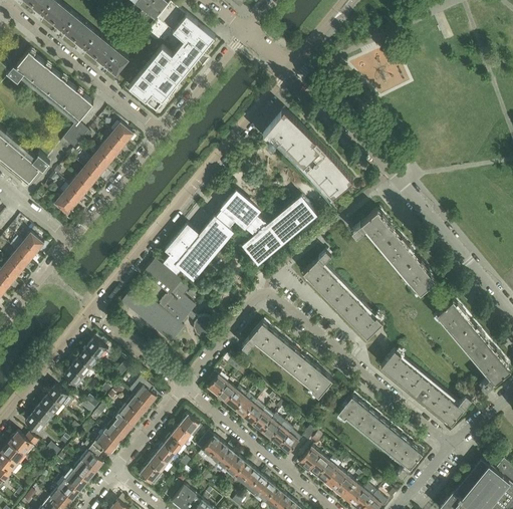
[(64,9),(52,0),(36,0),(30,7),(51,24),(64,9)]
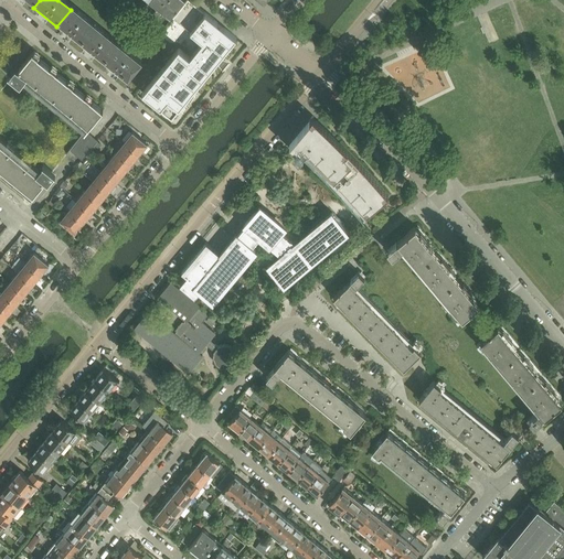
[(183,1),(182,0),(144,0),(142,2),(167,22),(183,1)]
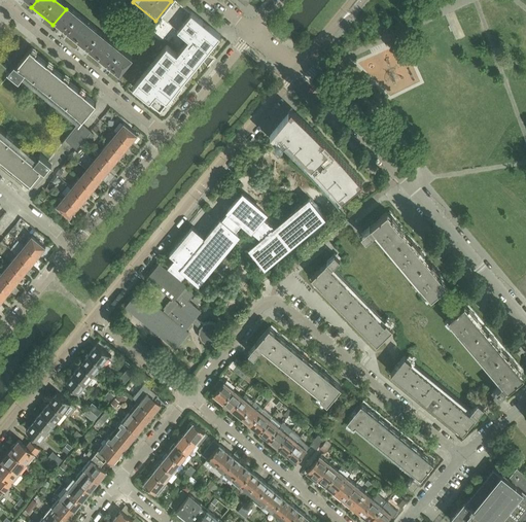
[(166,49),(132,92),(160,114),(166,106),(180,89),(201,63),(202,63),(205,67),(209,62),(204,60),(205,59),(219,40),(174,3),(161,21),(188,43),(176,58),(166,49)]
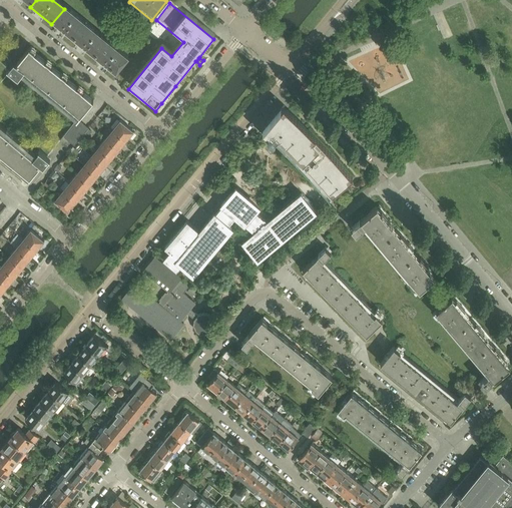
[(85,26),(64,9),(51,24),(73,42),(85,26)]
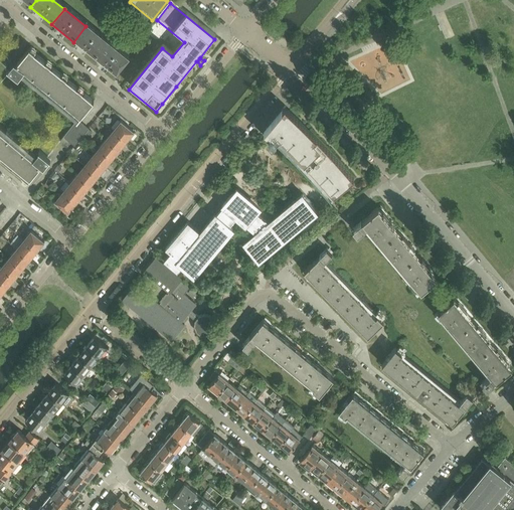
[(107,43),(86,26),(73,42),(95,59),(107,43)]
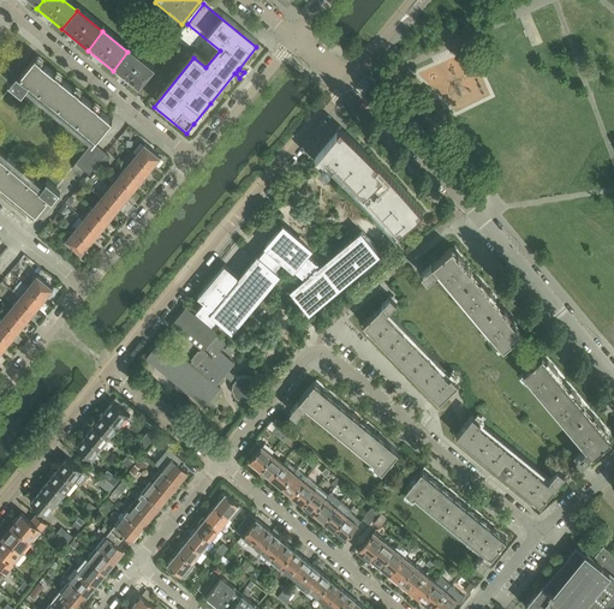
[(154,73),(127,52),(113,71),(138,91),(154,73)]
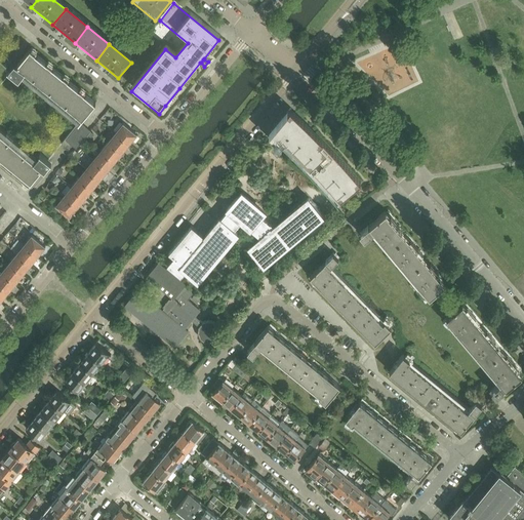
[(7,76),(9,78),(18,85),(25,77),(81,124),(94,107),(29,53),(16,70),(13,68),(7,76)]
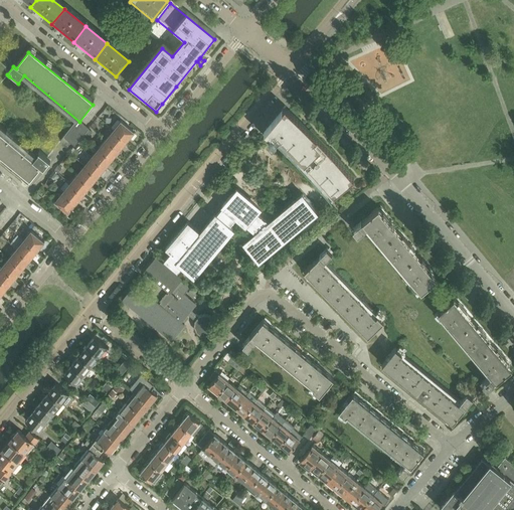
[(309,134),(299,125),(285,111),(282,113),(263,136),(269,140),(271,138),(274,140),(269,145),(272,149),(277,143),(302,169),(309,176),(321,190),(331,201),(353,183),(343,171),(332,159),(321,147),(309,134)]
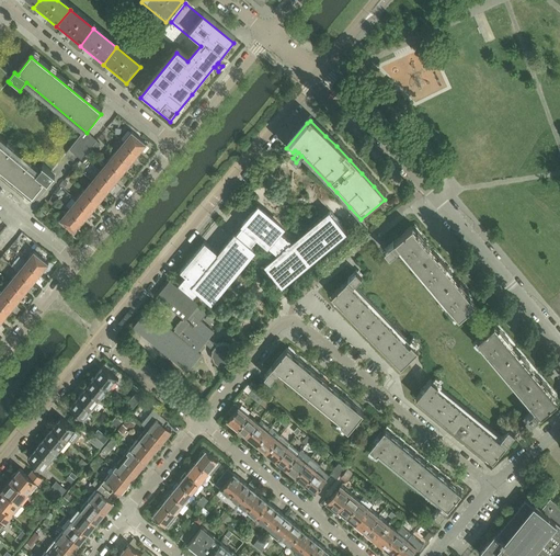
[(90,140),(84,136),(77,146),(82,150),(90,140)]
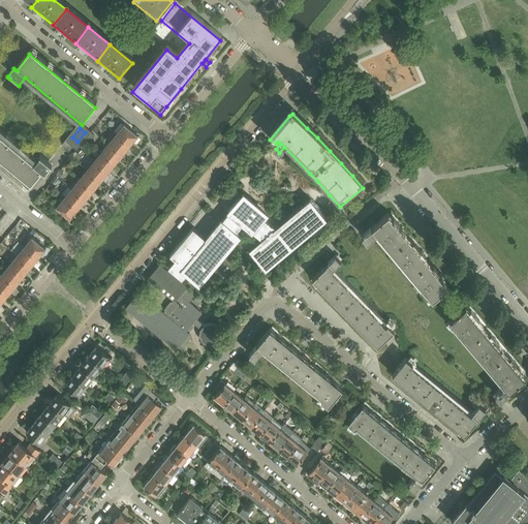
[(136,141),(123,129),(115,140),(128,151),(136,141)]
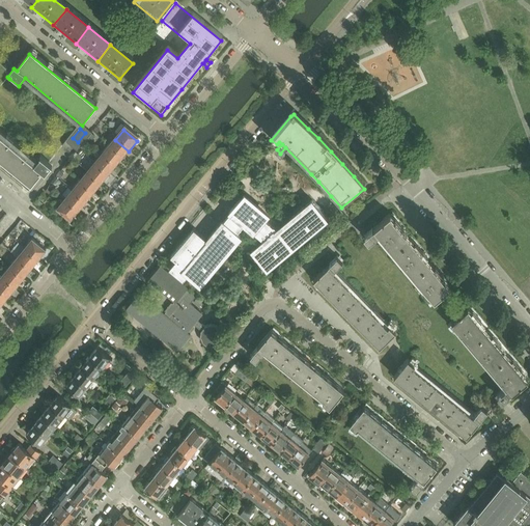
[(85,133),(78,142),(83,146),(90,137),(85,133)]
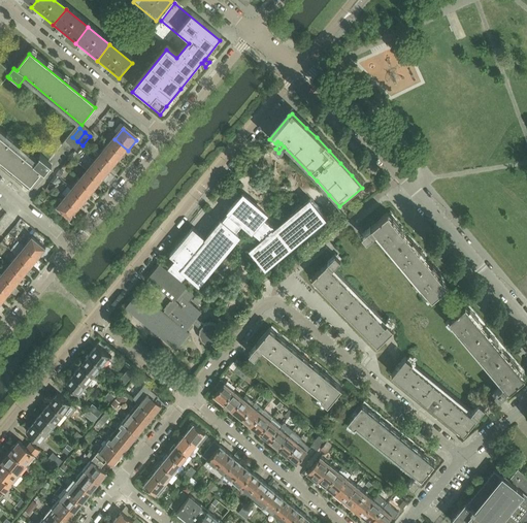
[(77,141),(72,137),(65,145),(70,151),(77,141)]
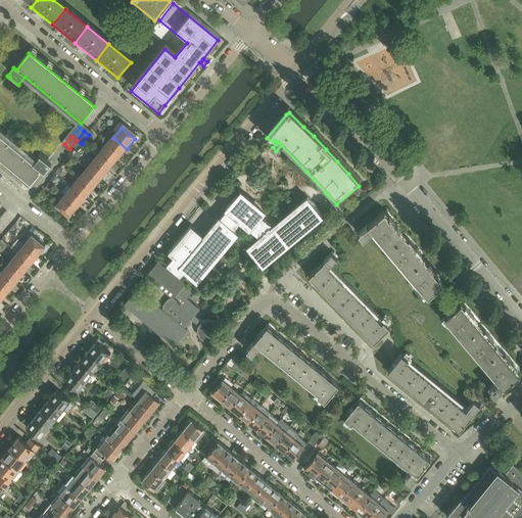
[(0,167),(21,186),(22,184),(28,188),(30,186),(38,176),(41,173),(43,174),(50,167),(47,165),(39,157),(36,161),(34,163),(33,165),(17,152),(0,138),(0,167)]
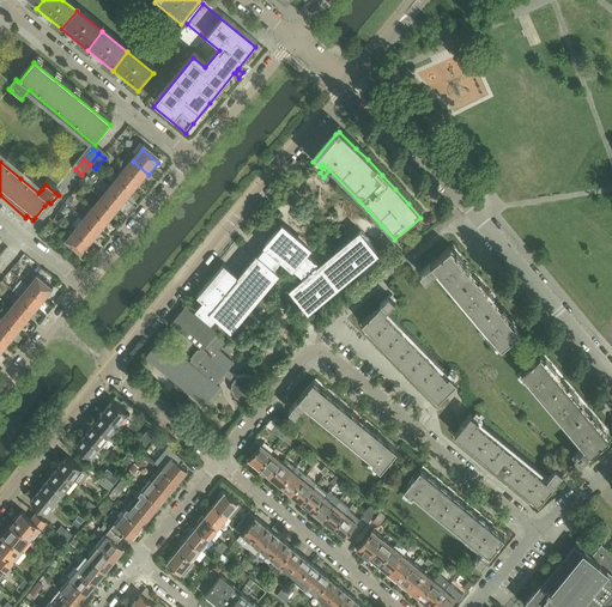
[(149,175),(133,162),(125,173),(140,186),(149,175)]
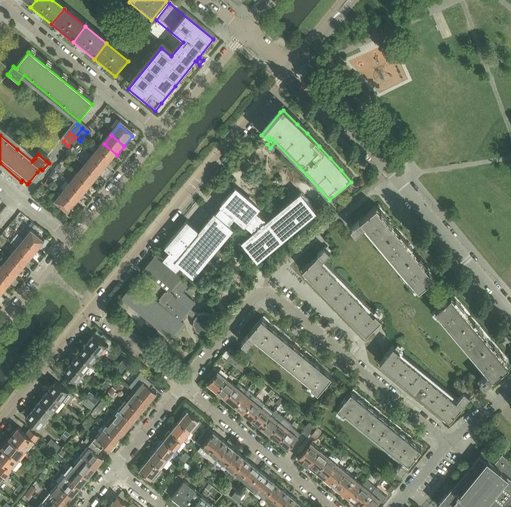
[(75,137),(68,146),(73,150),(80,141),(75,137)]
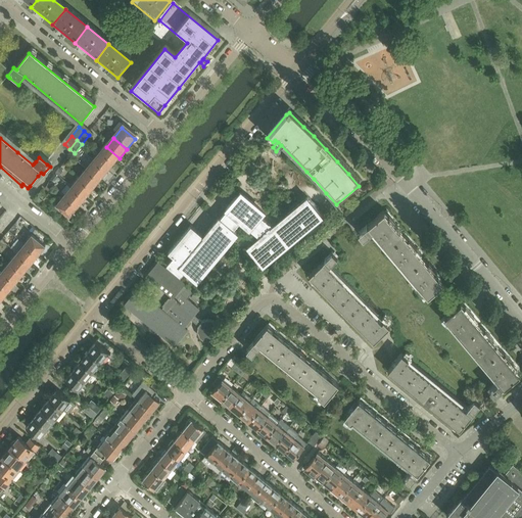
[(120,158),(106,147),(99,156),(112,167),(120,158)]
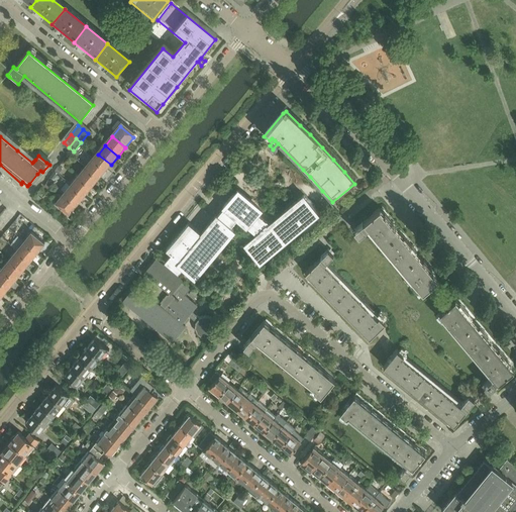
[(111,165),(98,155),(91,163),(104,174),(111,165)]
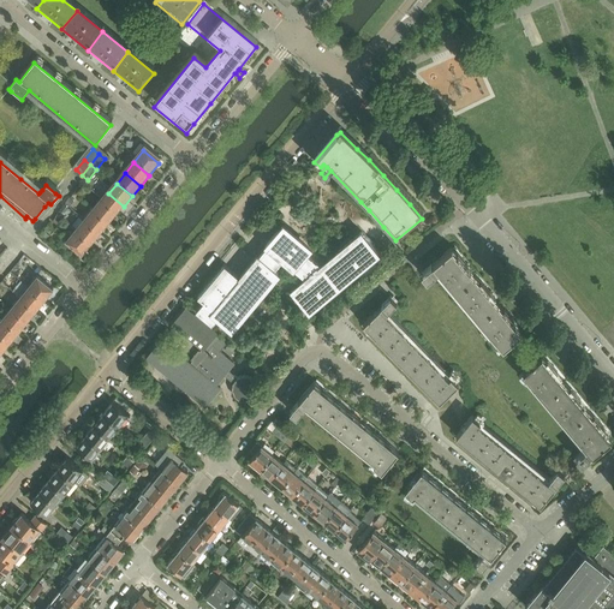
[(124,207),(108,193),(99,204),(114,218),(124,207)]
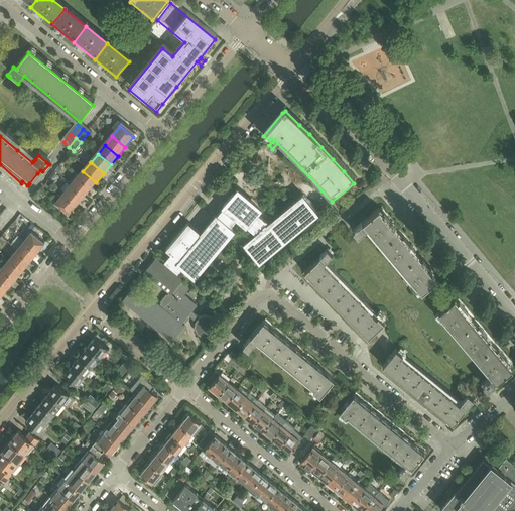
[(96,182),(83,171),(76,180),(89,192),(96,182)]
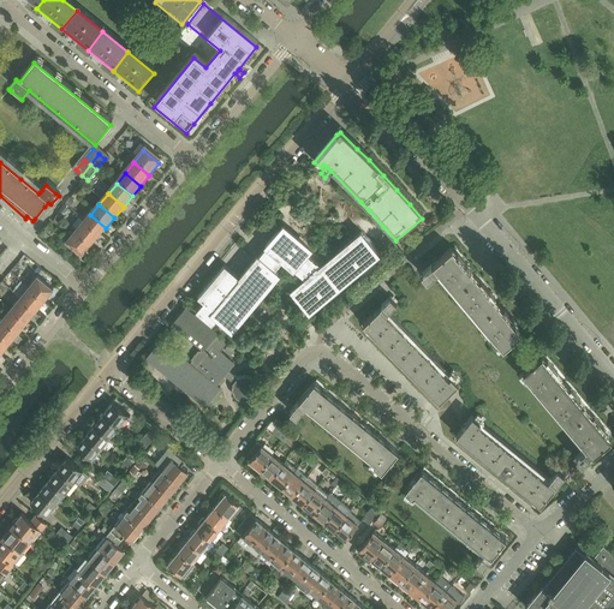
[(106,228),(90,215),(82,226),(97,238),(106,228)]
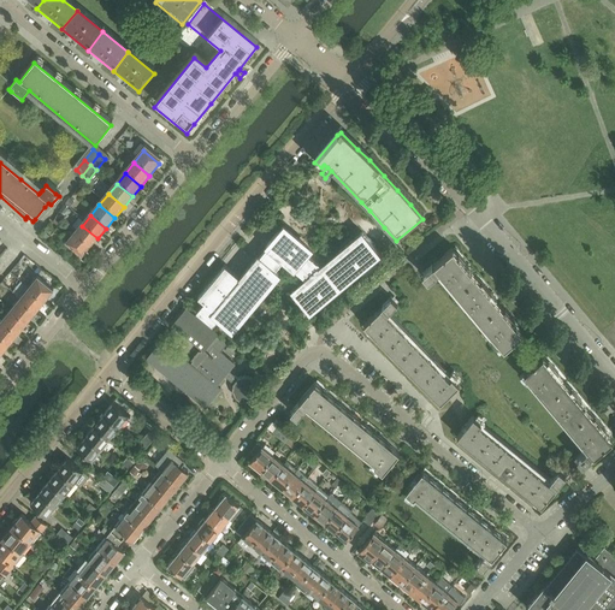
[(98,238),(82,226),(74,237),(89,249),(98,238)]
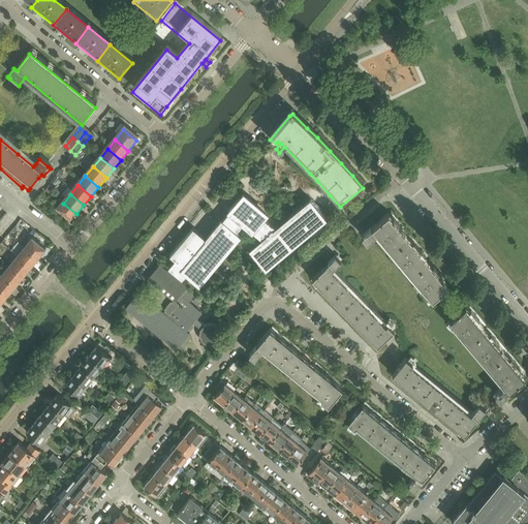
[(192,232),(169,259),(174,264),(167,272),(182,283),(186,278),(197,287),(238,239),(235,237),(242,227),(262,245),(250,254),(264,271),(323,221),(310,205),(276,234),(262,223),(266,220),(242,199),(228,216),(226,218),(223,217),(220,220),(223,223),(221,225),(206,243),(192,232)]
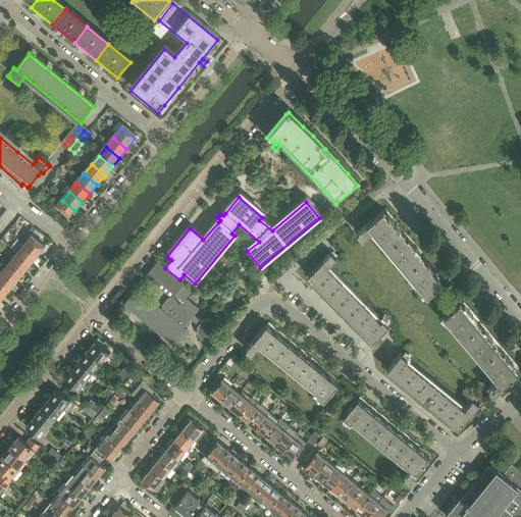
[(75,211),(62,201),(55,209),(68,220),(75,211)]
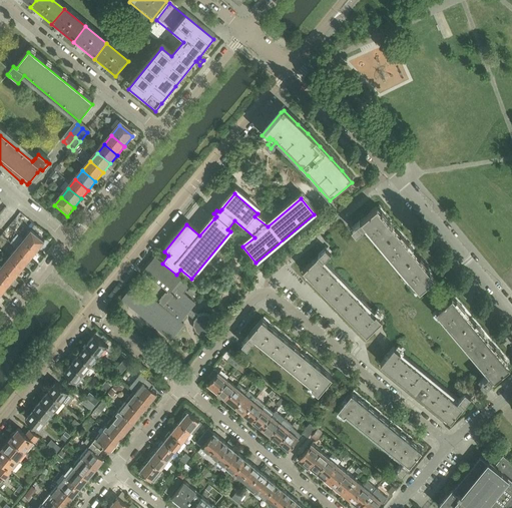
[(379,209),(377,211),(376,211),(351,232),(356,237),(365,229),(419,294),(434,281),(436,279),(379,209)]
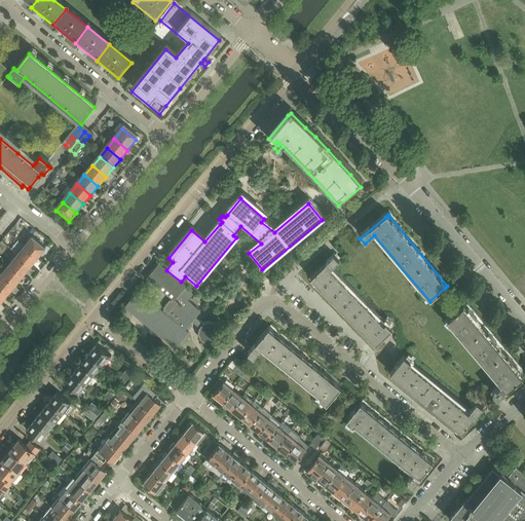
[(31,240),(24,250),(37,261),(44,252),(31,240)]
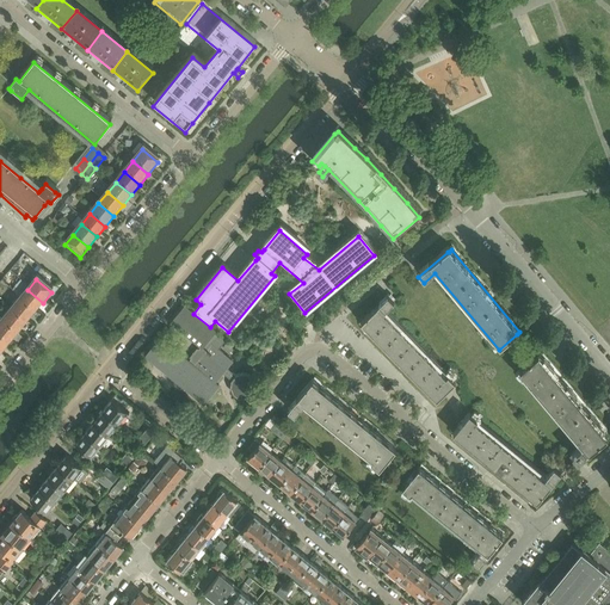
[(43,303),(28,290),(18,301),(34,314),(43,303)]
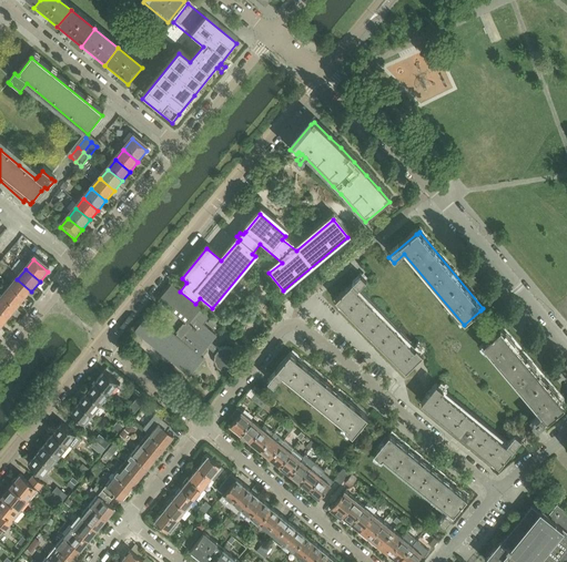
[(355,294),(357,292),(365,285),(360,278),(335,304),(333,306),(402,377),(404,375),(405,375),(422,358),(415,351),(414,354),(355,294)]
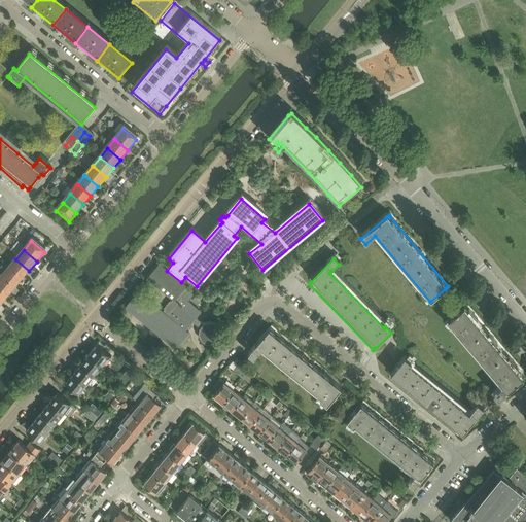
[(29,271),(15,259),(8,269),(23,279),(29,271)]
